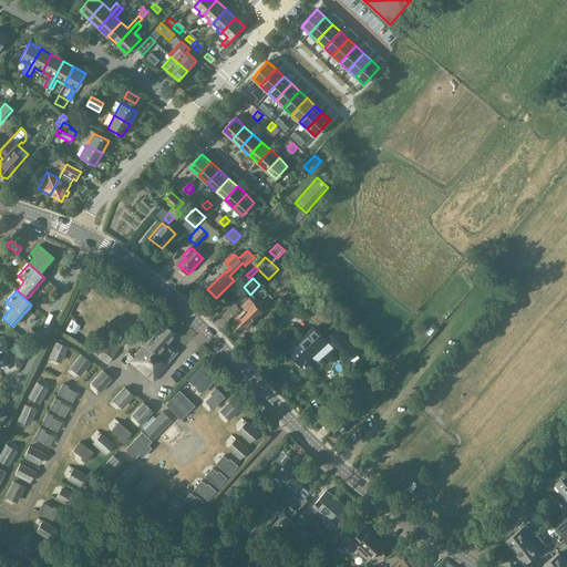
[(263,311),(250,298),(243,306),(246,309),(233,321),(243,331),(263,311)]
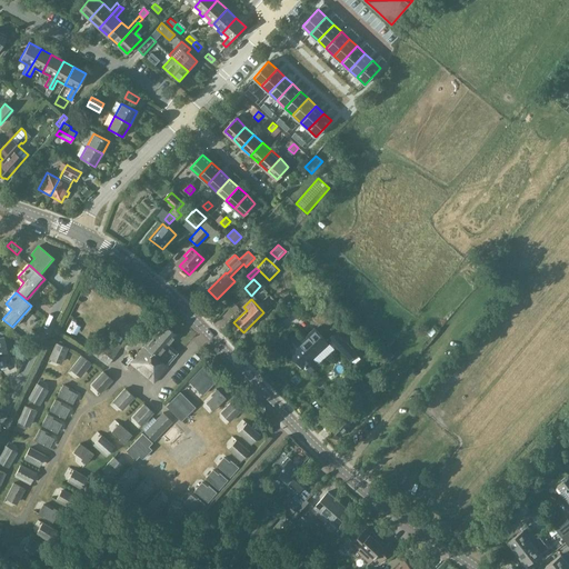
[(133,367),(152,383),(168,367),(167,366),(170,362),(177,353),(168,346),(176,336),(162,323),(143,346),(145,347),(126,367),(130,370),(133,367)]
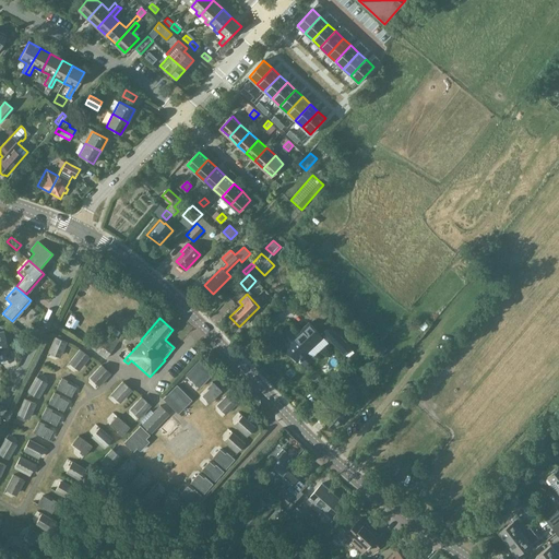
[(320,334),(309,322),(295,336),(289,331),(283,336),(288,343),(284,347),(298,361),(300,359),(306,365),(312,359),(307,353),(323,337),(325,335),(345,356),(353,348),(330,325),(320,334)]
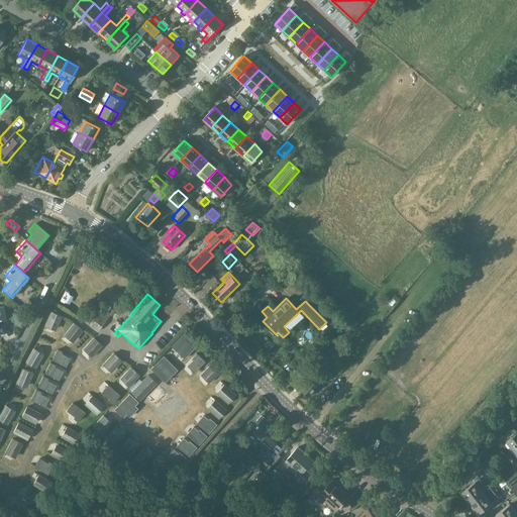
[(94,308),(93,310),(88,306),(79,317),(97,331),(110,316),(100,308),(98,310),(97,308),(96,309),(94,308)]
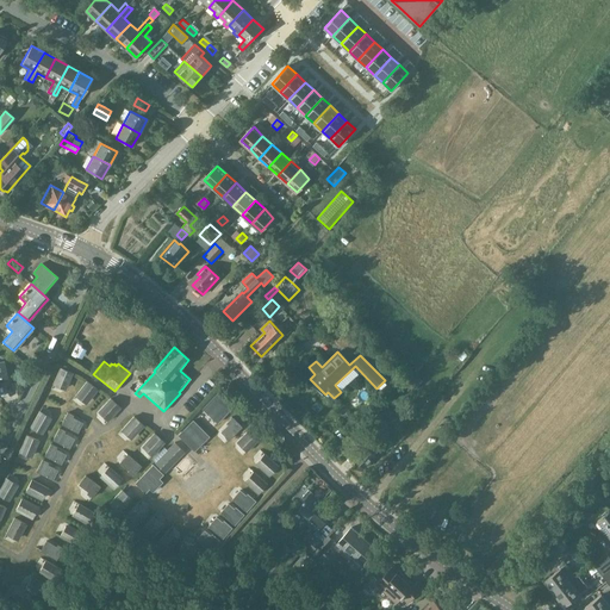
[(53,385),(66,391),(73,373),(60,367),(53,385)]
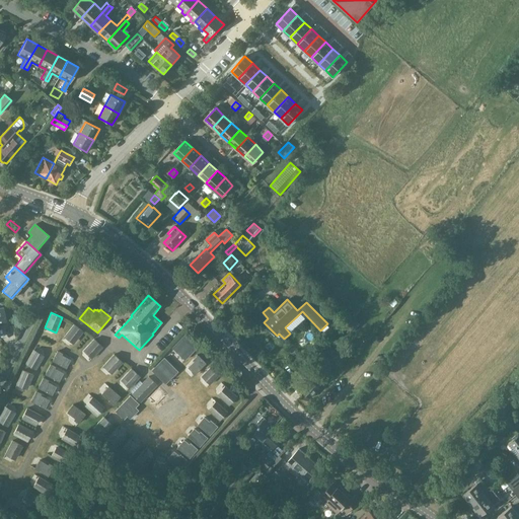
[(355,318),(347,327),(352,331),(360,323),(355,318)]
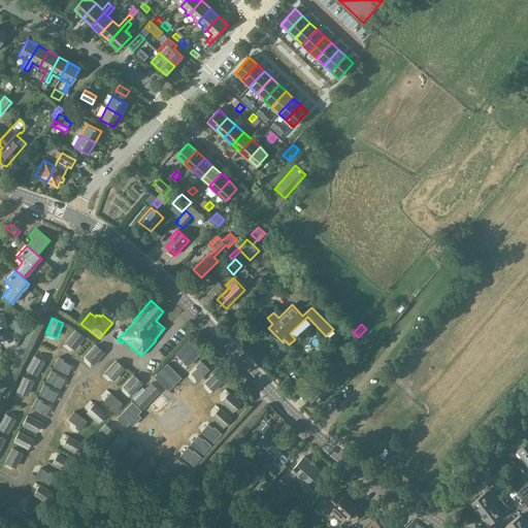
[(74,329),(65,342),(74,350),(85,337),(74,329)]
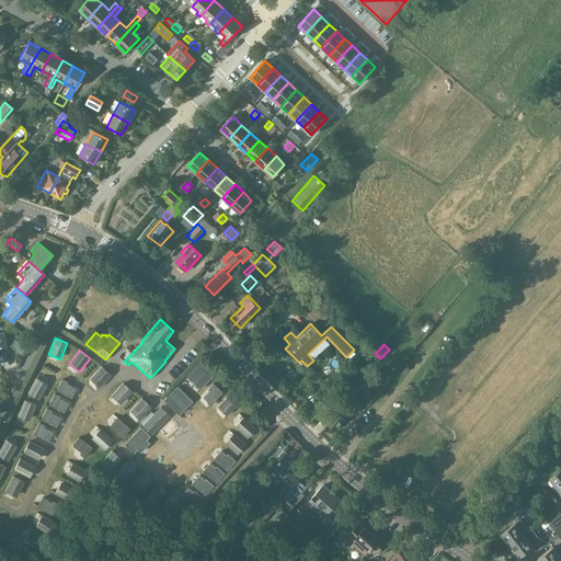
[(185,376),(199,390),(214,375),(199,361),(185,376)]
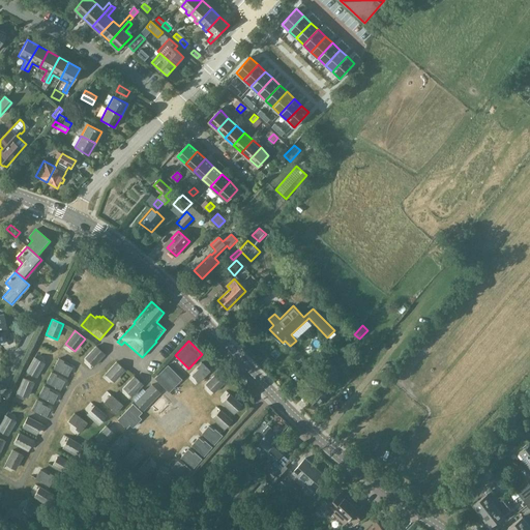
[(95,346),(84,357),(93,366),(105,354),(95,346)]
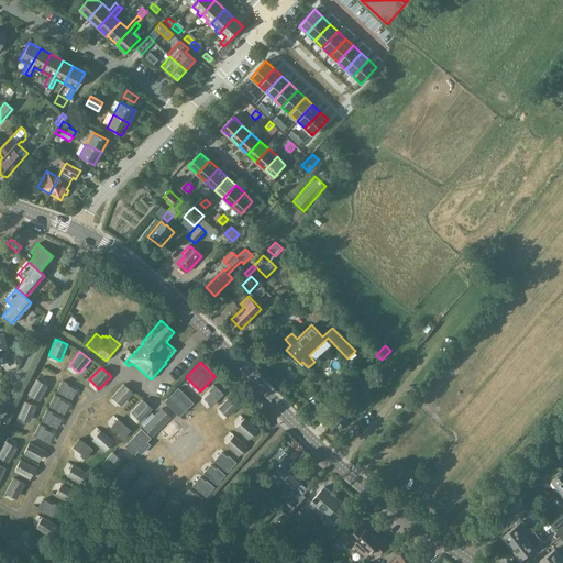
[(26,395),(39,401),(47,386),(36,379),(26,395)]
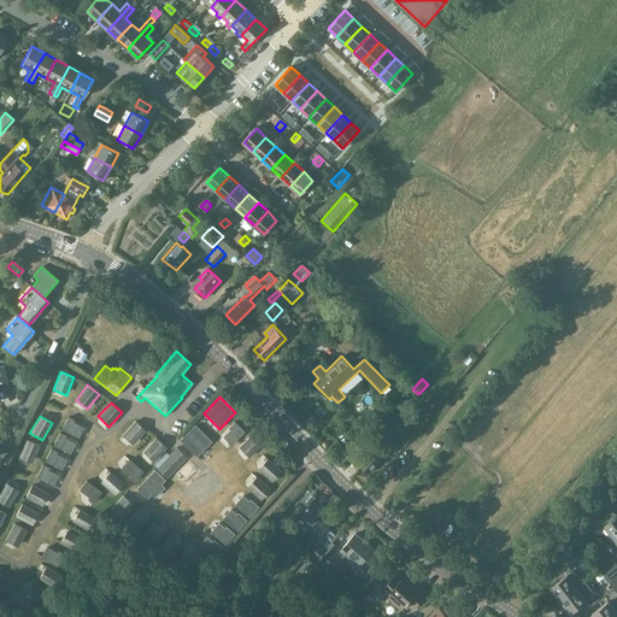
[(62,429),(78,439),(83,428),(74,422),(75,421),(68,417),(62,429)]
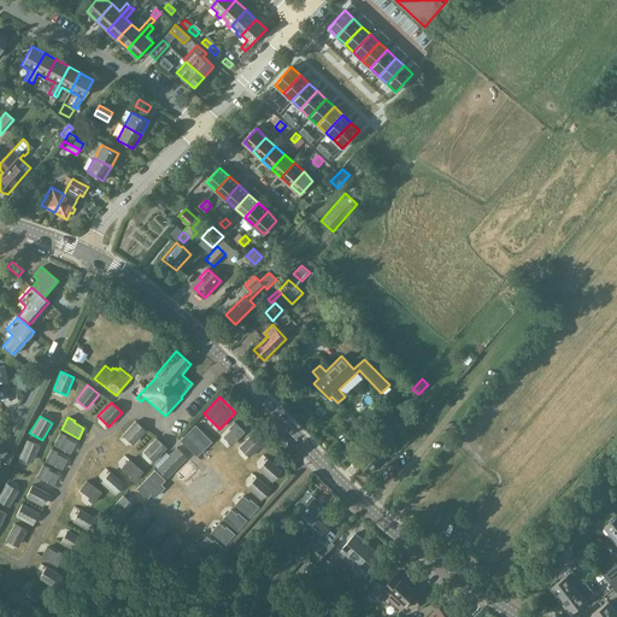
[(135,421),(122,435),(133,445),(146,430),(135,421)]
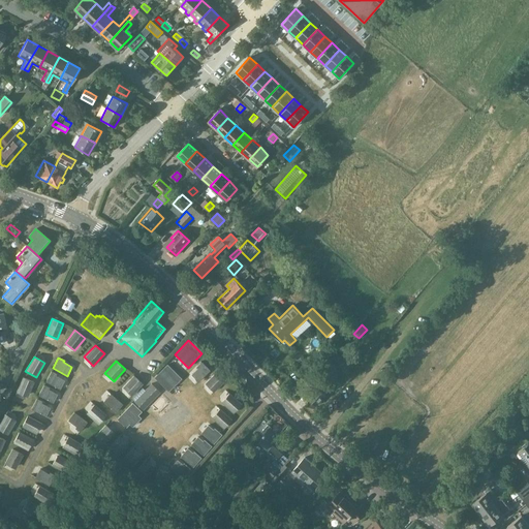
[(191,375),(198,382),(210,370),(201,362),(196,366),(198,368),(191,375)]
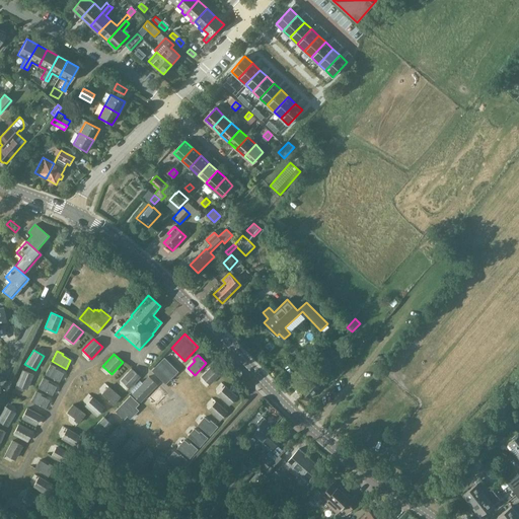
[(151,371),(162,382),(174,371),(163,359),(151,371)]
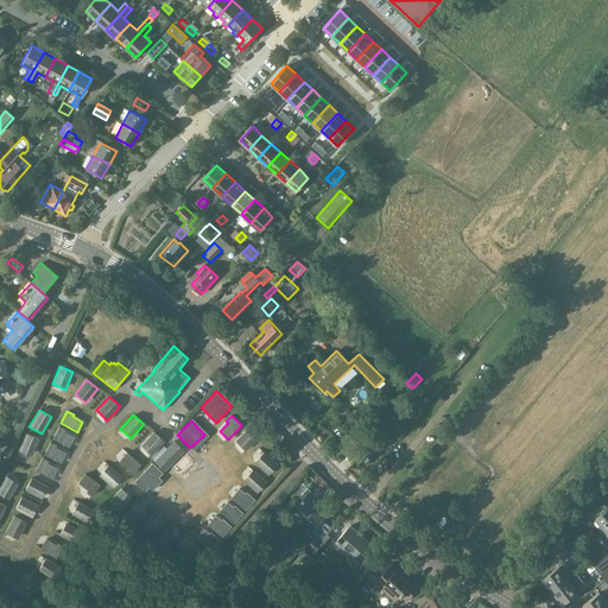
[(52,438),(69,448),(75,437),(64,432),(65,430),(58,426),(52,438)]
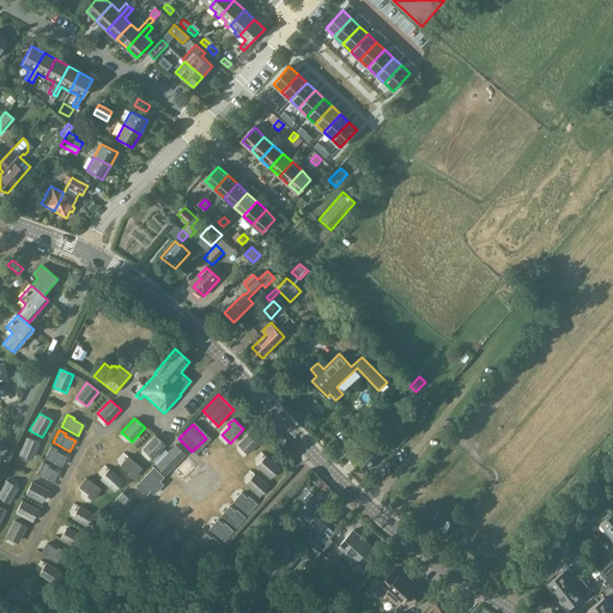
[(250,431),(237,444),(247,454),(260,441),(250,431)]
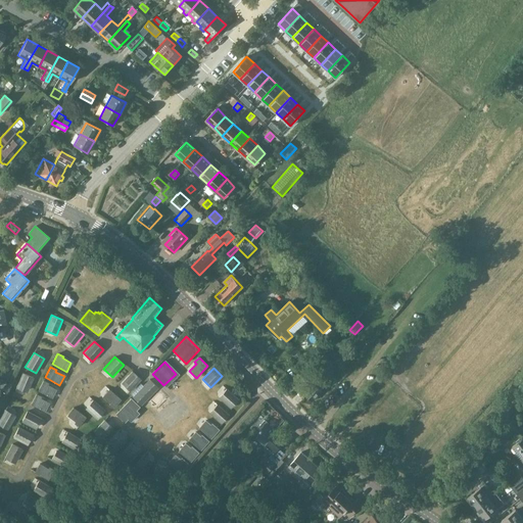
[(121,383),(130,391),(141,379),(132,371),(121,383)]
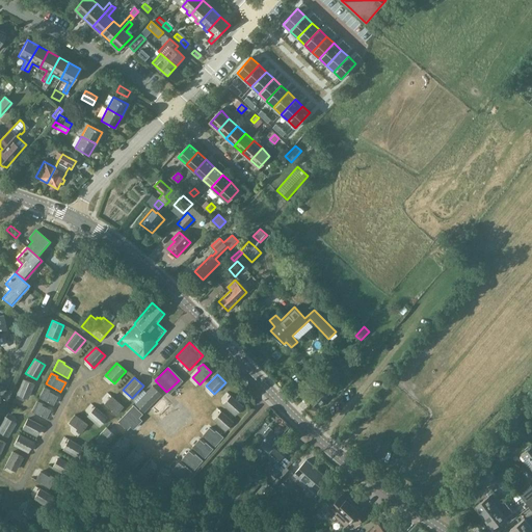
[(16,395),(28,400),(34,384),(22,379),(16,395)]
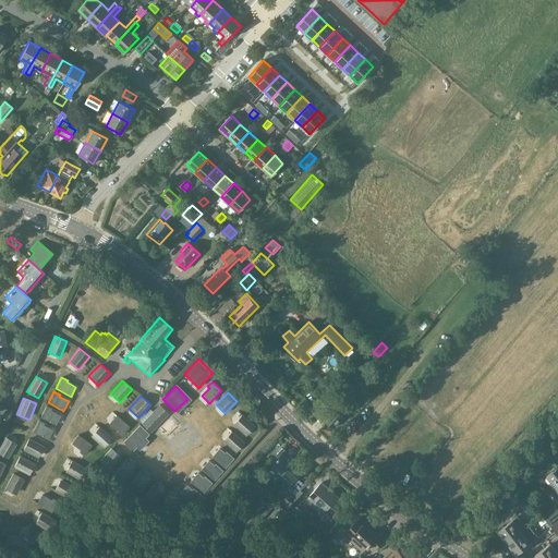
[(40,417),(56,425),(60,415),(51,411),(51,409),(46,405),(40,417)]
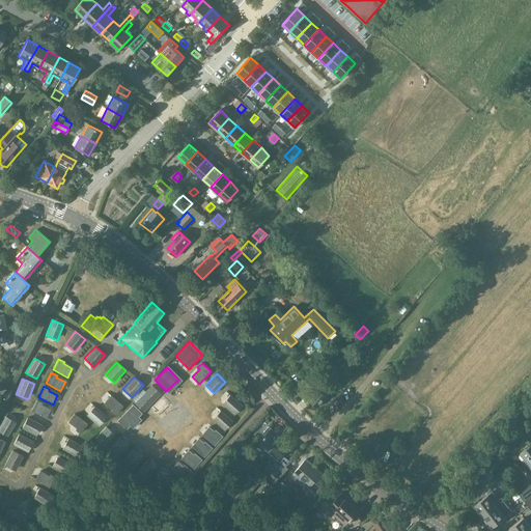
[(135,403),(144,413),(162,394),(152,386),(135,403)]
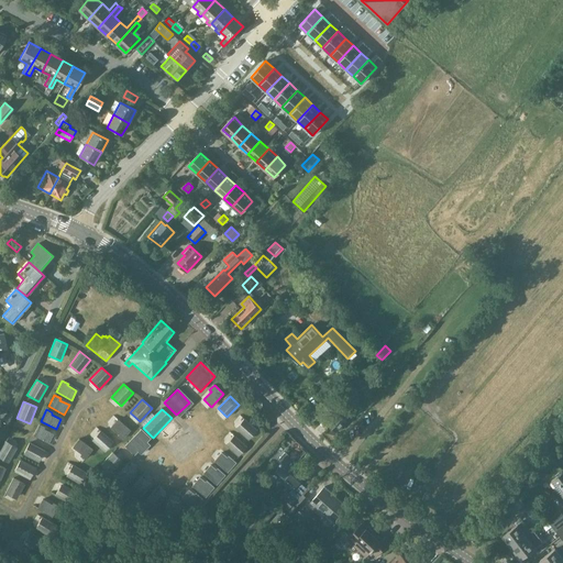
[(256,430),(244,418),(235,428),(247,440),(256,430)]
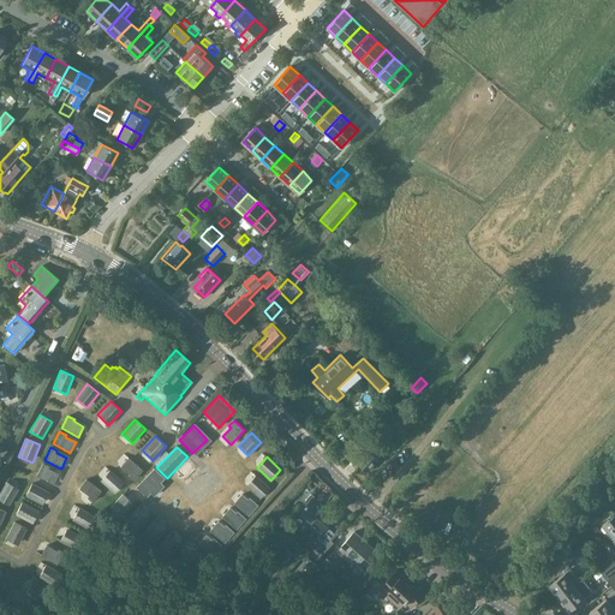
[(127,476),(133,481),(143,471),(129,458),(120,466),(130,475),(127,476)]
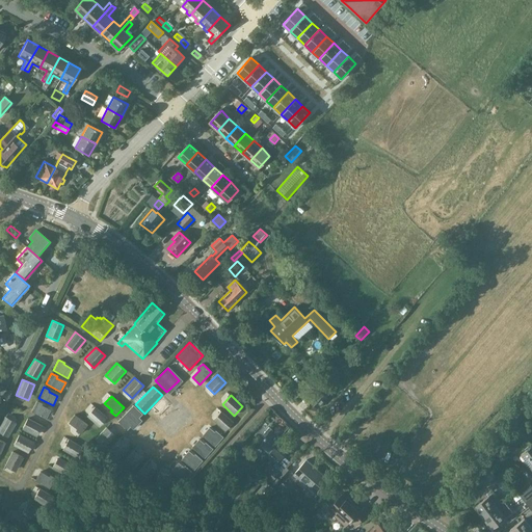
[(30,411),(46,420),(50,410),(42,405),(42,404),(36,401),(30,411)]
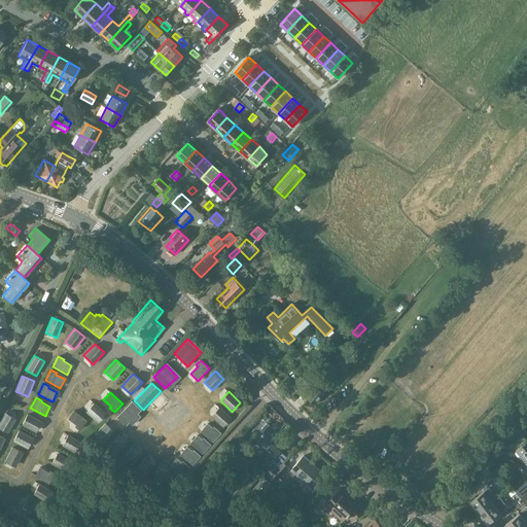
[(132,401),(116,417),(126,425),(129,422),(132,425),(140,416),(137,413),(141,410),(132,401)]
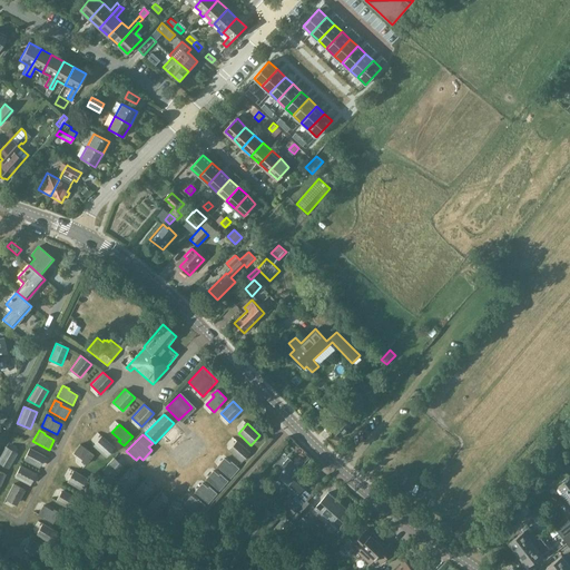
[(115,448),(101,435),(92,445),(106,457),(115,448)]
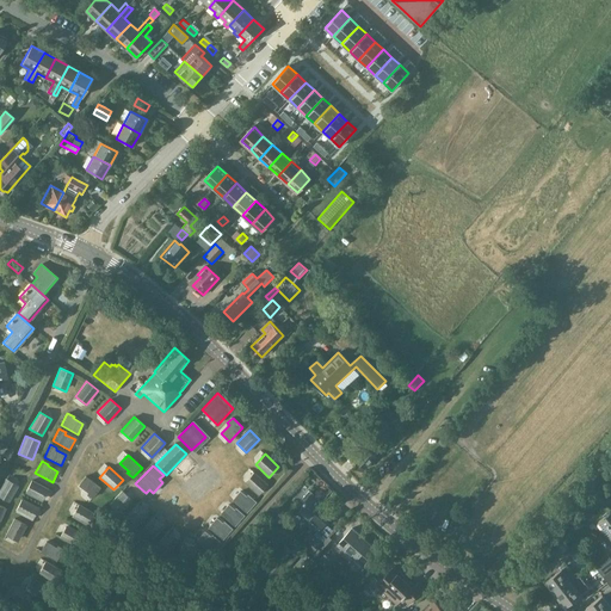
[(267,485),(253,471),(244,482),(258,495),(267,485)]
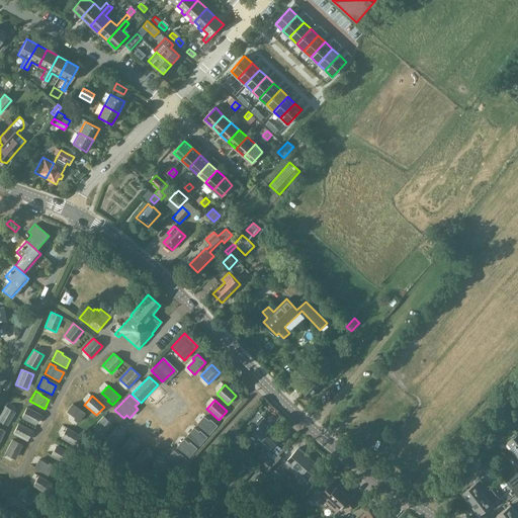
[(73,419),(78,423),(85,413),(73,404),(67,412),(74,418),(73,419)]
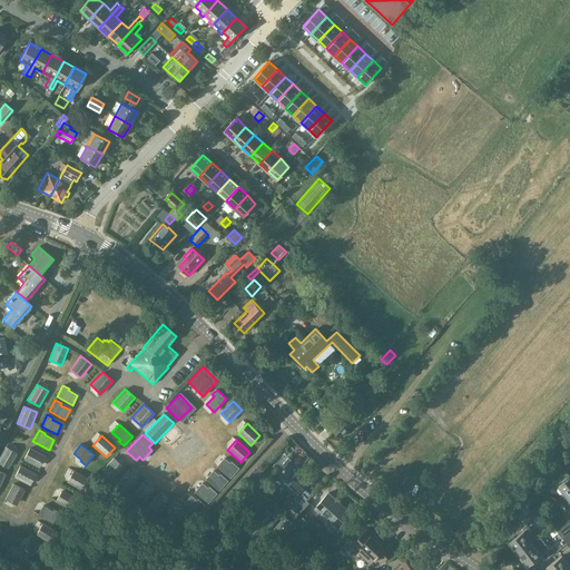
[(0,455),(0,463),(8,469),(17,453),(6,446),(0,455)]
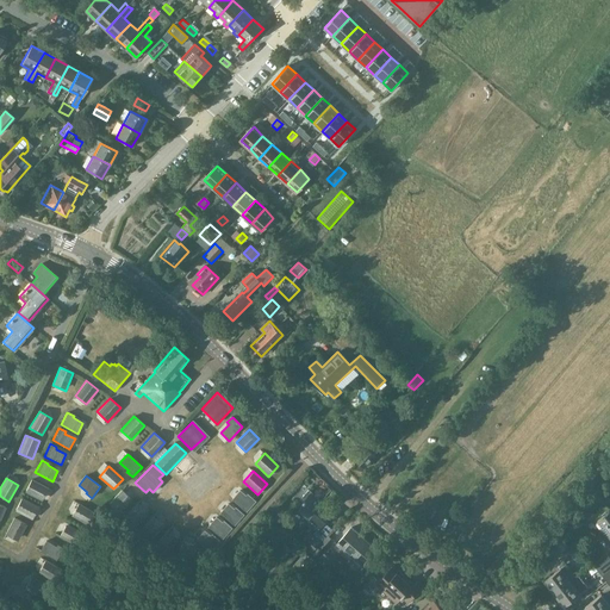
[(25,492),(41,500),(48,487),(31,479),(25,492)]
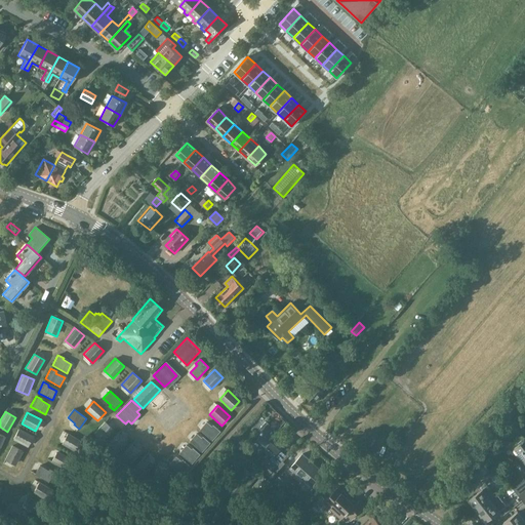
[(105,421),(93,434),(103,442),(114,431),(105,421)]
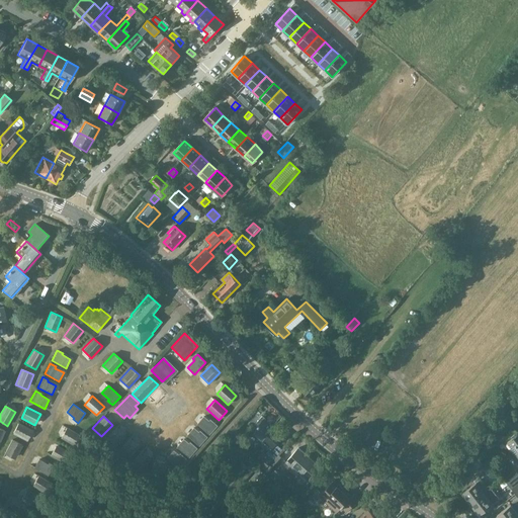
[(196,424),(208,435),(217,426),(212,422),(211,423),(203,416),(196,424)]
